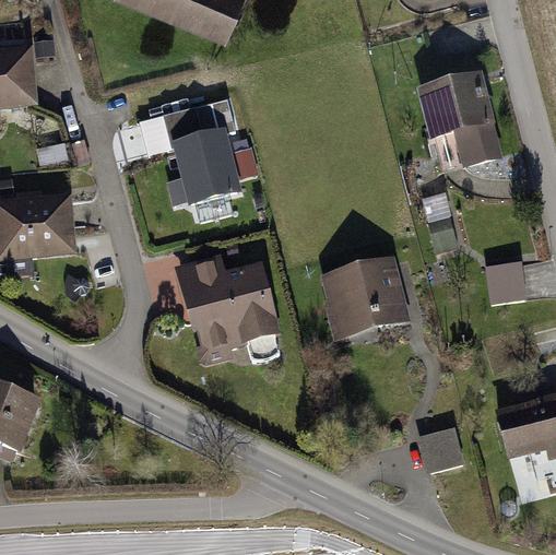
[(142,0),(222,33),(235,0),(142,0)]
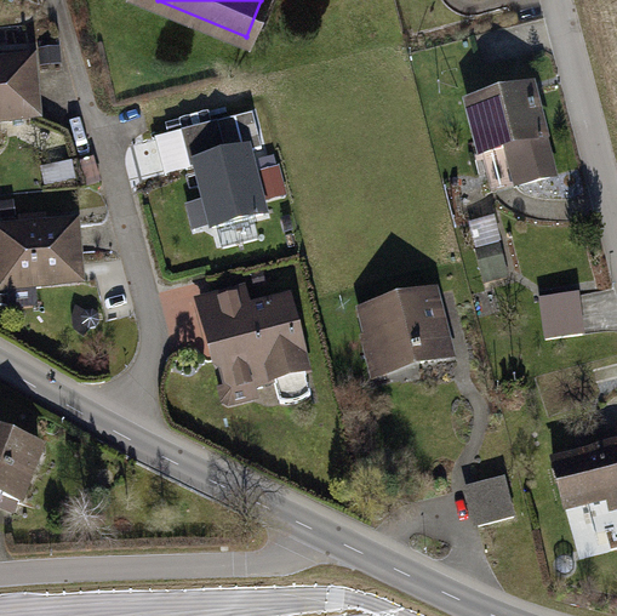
[(34,52),(0,55),(0,121),(41,117),(34,52)]
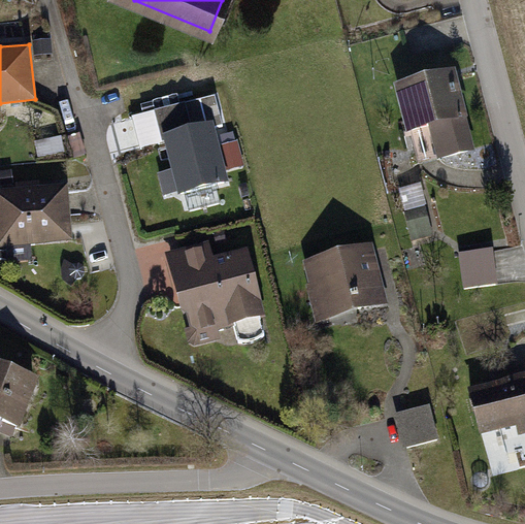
[(453,68),(391,86),(403,134),(427,128),(435,160),(476,150),(453,68)]
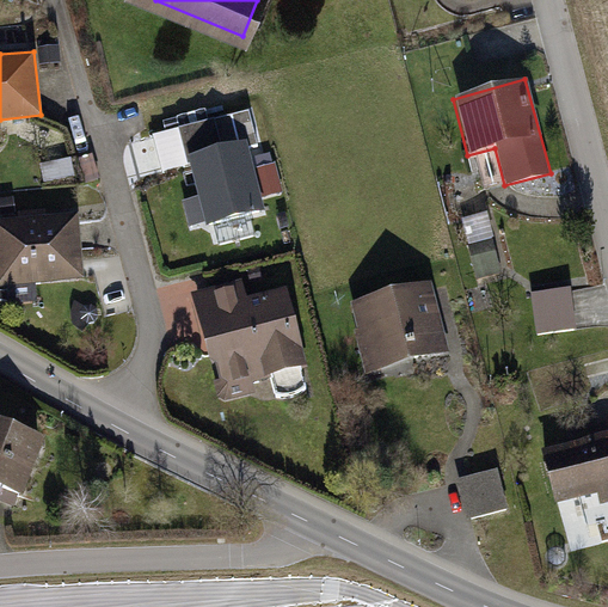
[(190,121),(216,219),(265,206),(239,108),(190,121)]
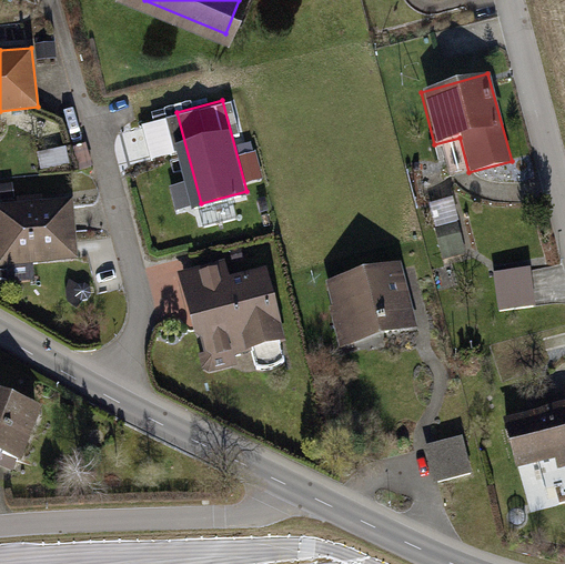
[(250,179),(270,174),(263,147),(243,151),(250,179)]
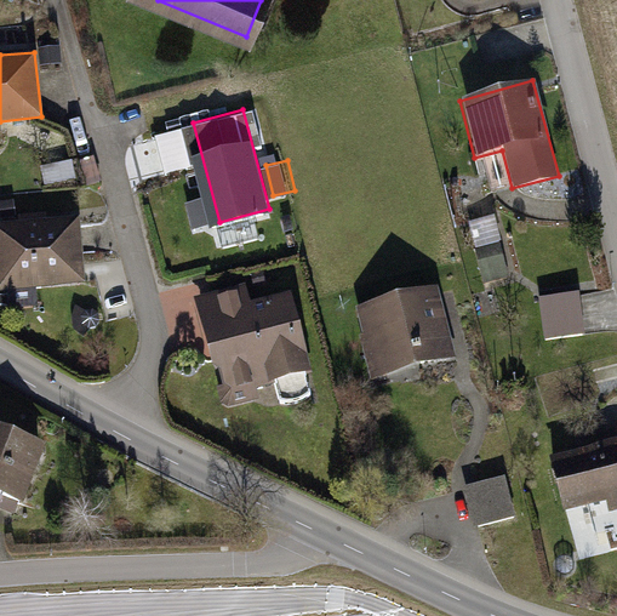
[(80,217),(0,221),(0,290),(84,285),(80,217)]
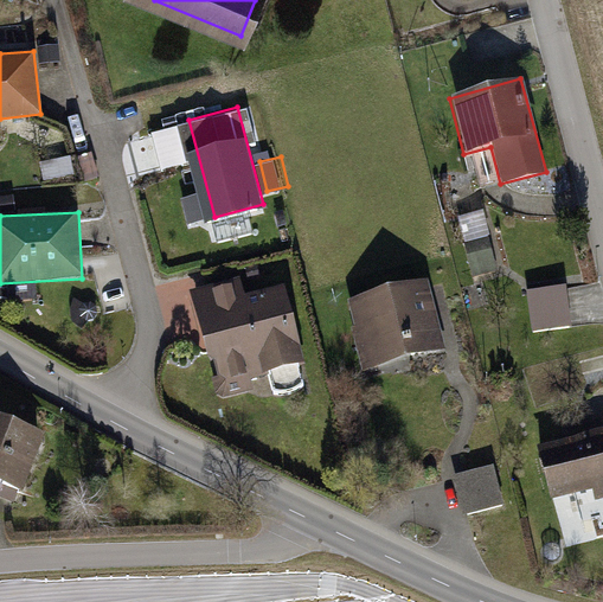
[(245,270),(187,285),(205,357),(216,364),(223,395),(254,388),(251,378),(306,365),(286,282),(250,292),(245,270)]
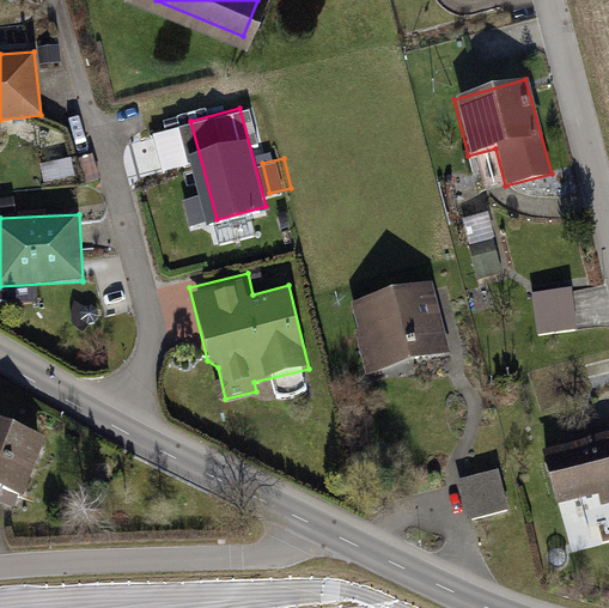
[(431,280),(353,301),(371,371),(449,351),(431,280)]
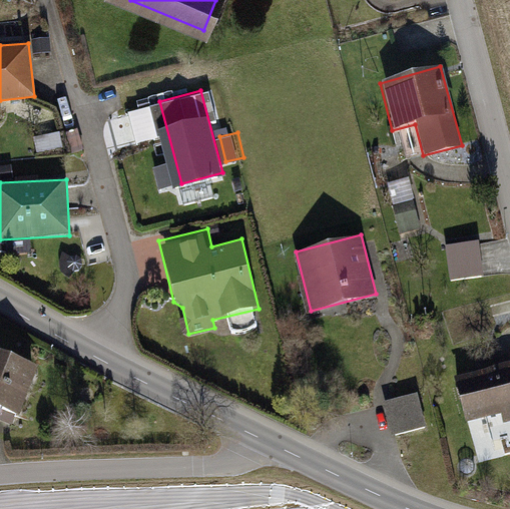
[(478,238),(446,243),(450,278),(482,274),(478,238)]
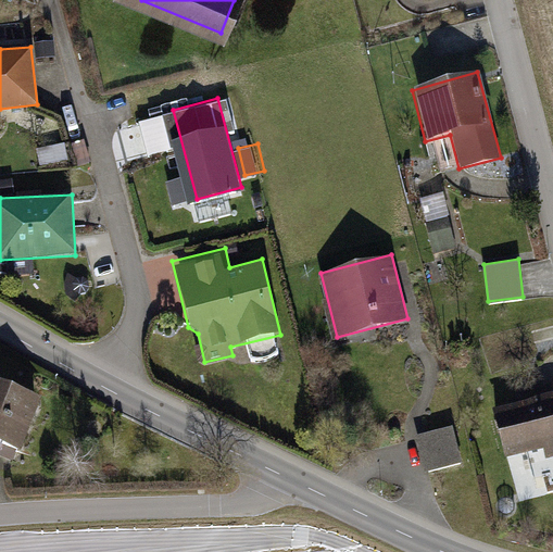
[(37,399),(0,385),(0,448),(17,454),(37,399)]
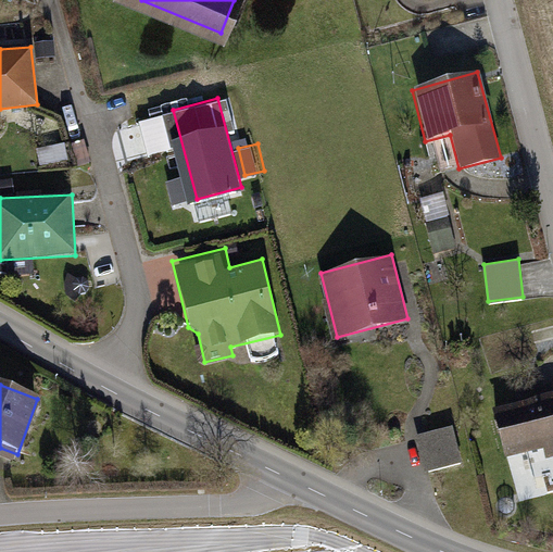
[(552,388),(489,406),(504,460),(543,449),(547,460),(552,458),(552,388)]
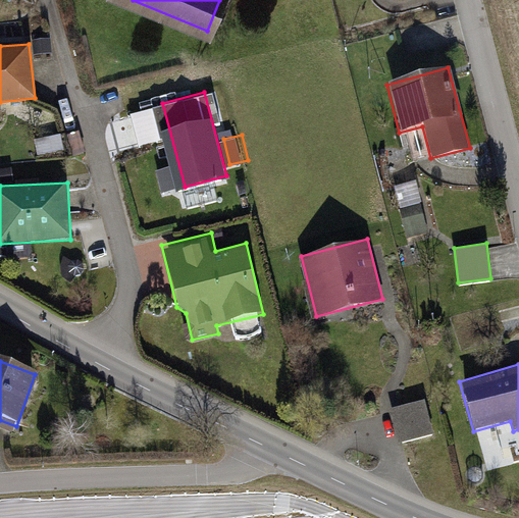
[(424,400),(388,410),(397,443),(433,432),(424,400)]
